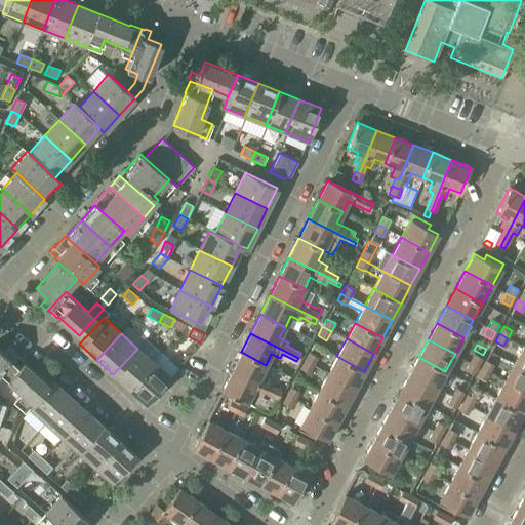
[(0,370),(15,354),(12,351),(14,350),(8,346),(2,353),(0,350),(0,370)]
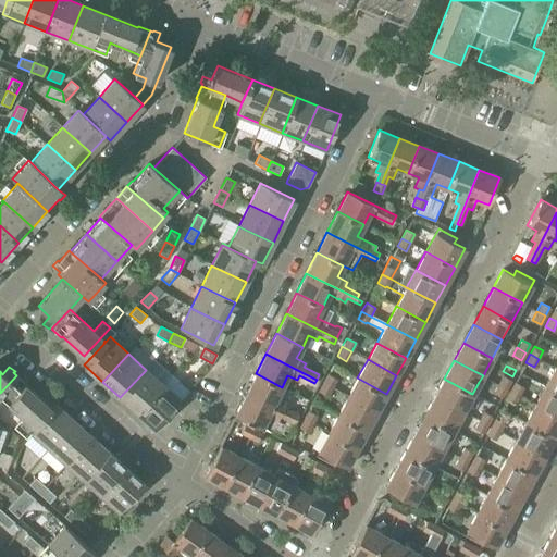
[(556,368),(555,368),(545,385),(556,392),(556,368)]
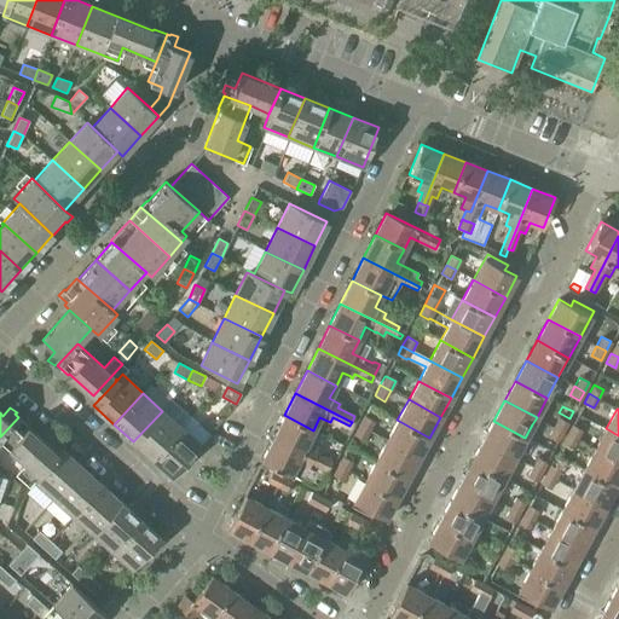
[(133,441),(152,460),(181,428),(162,411),(133,441)]
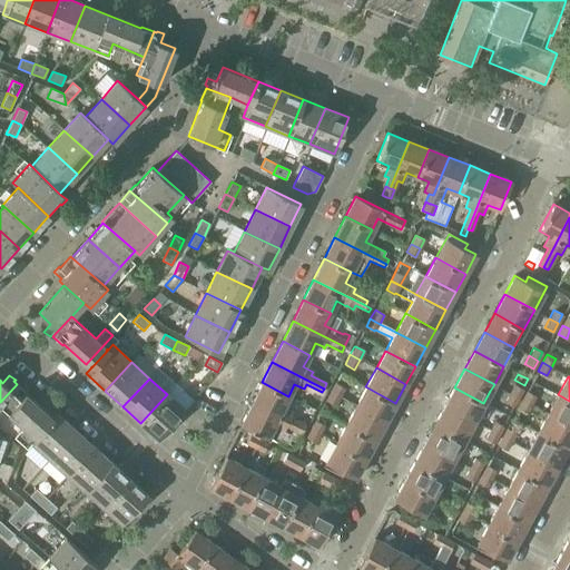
[(262,382),(252,403),(303,430),(305,425),(291,418),(293,413),(283,408),(288,396),(262,382)]
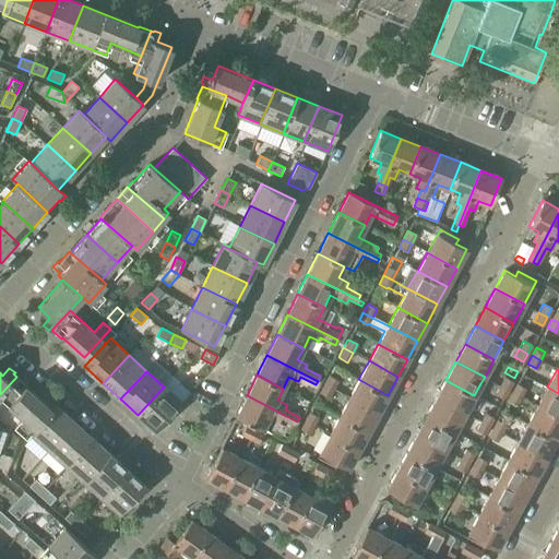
[(329,376),(324,384),(333,390),(336,382),(337,381),(329,376)]
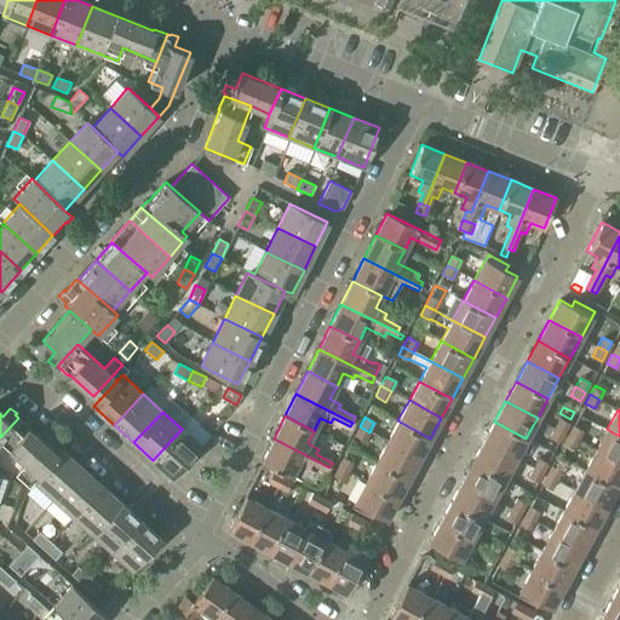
[(28,428),(18,418),(0,437),(0,440),(26,464),(16,475),(24,482),(29,477),(53,499),(82,468),(62,449),(57,454),(28,429),(28,428)]
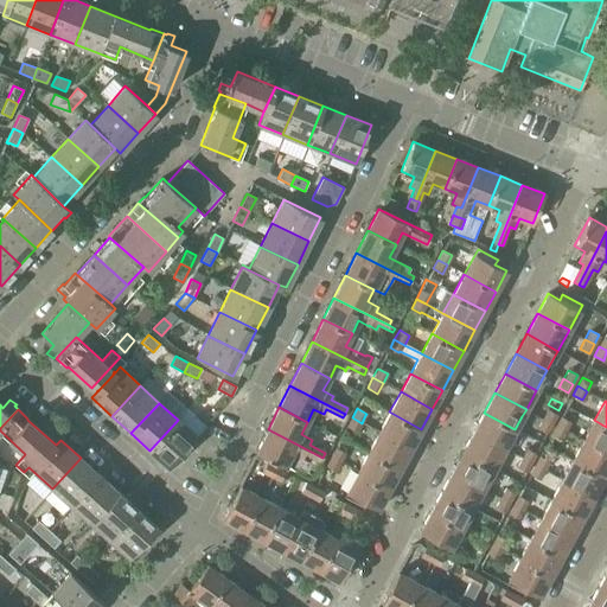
[(547,409),(542,419),(551,423),(556,414),(547,409)]
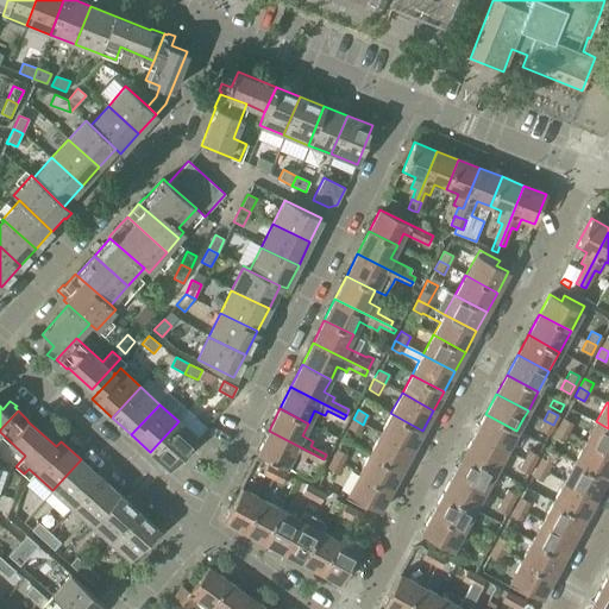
[(390,413),(380,434),(410,452),(422,431),(390,413)]
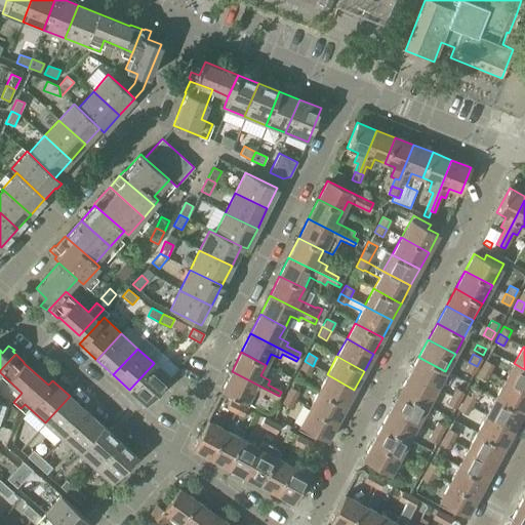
[(418,357),(409,373),(437,388),(445,371),(418,357)]
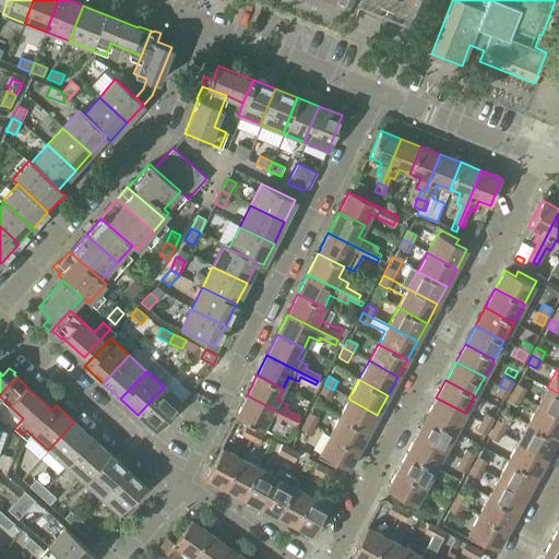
[(516,383),(512,392),(521,396),(525,388),(516,383)]
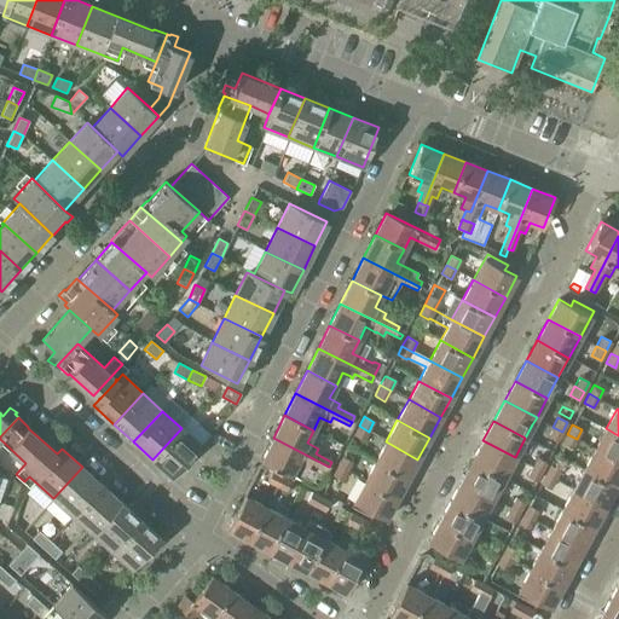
[(342,426),(335,440),(342,445),(351,431),(342,426)]
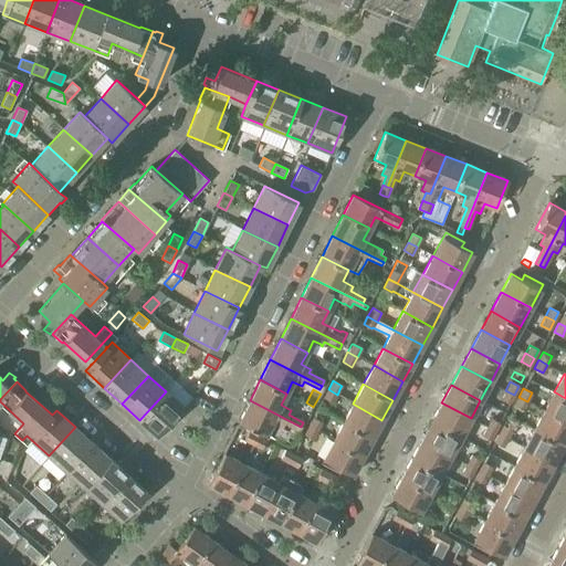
[(337,395),(328,389),(324,397),(333,402),(337,395)]
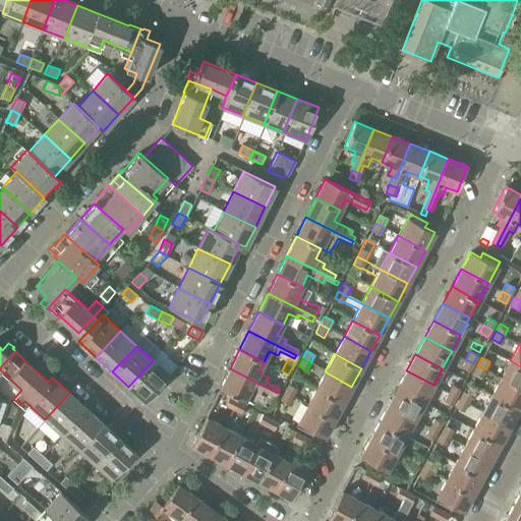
[(465,359),(462,365),(461,367),(469,371),(473,363),(465,359)]
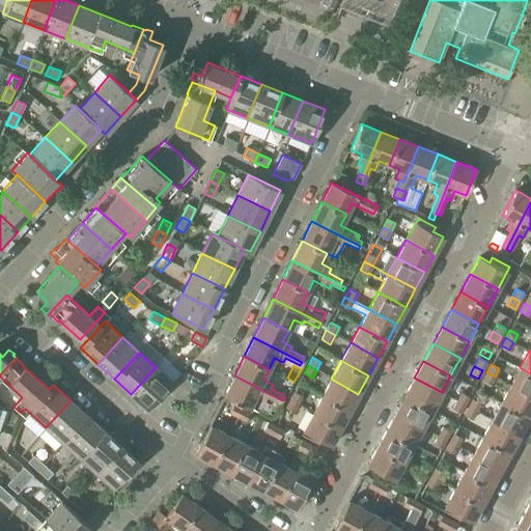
[(156,367),(131,394),(147,409),(172,382),(156,367)]
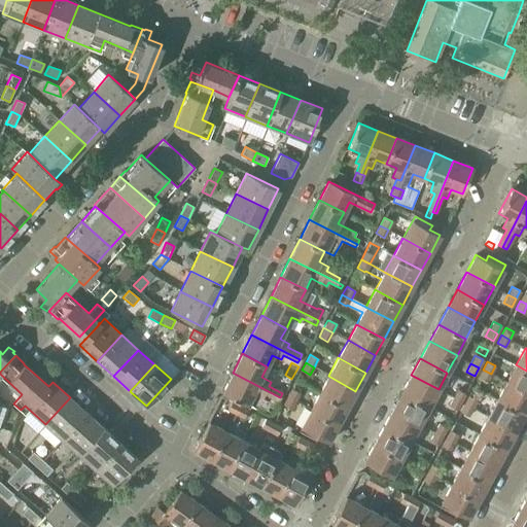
[(526,371),(516,364),(506,382),(526,393),(526,371)]
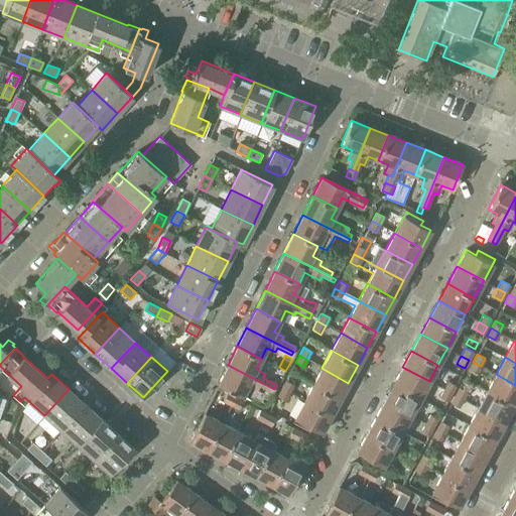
[(481,366),(473,362),(469,369),(477,374),(481,366)]
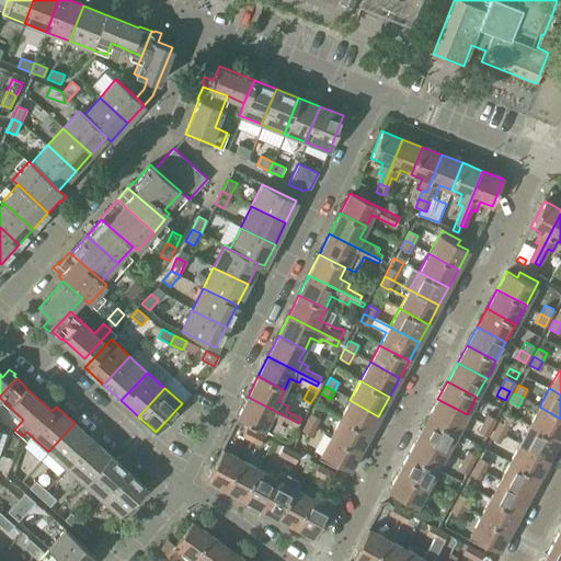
[(298,423),(248,397),(237,418),(263,432),(270,419),(279,423),(282,420),(297,427),(298,423)]
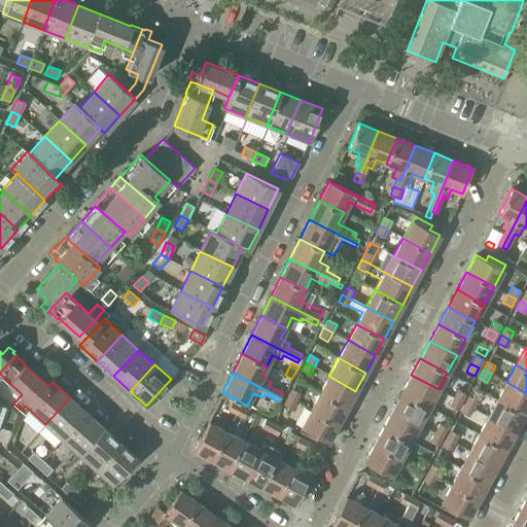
[(291,379),(285,375),(279,387),(285,391),(291,379)]
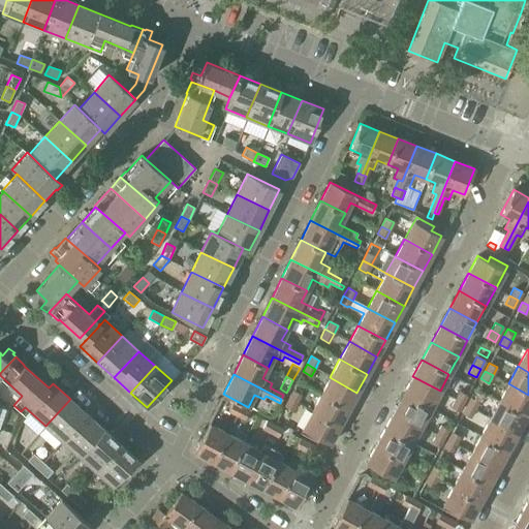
[(412,376),(403,394),(430,409),(440,391),(412,376)]
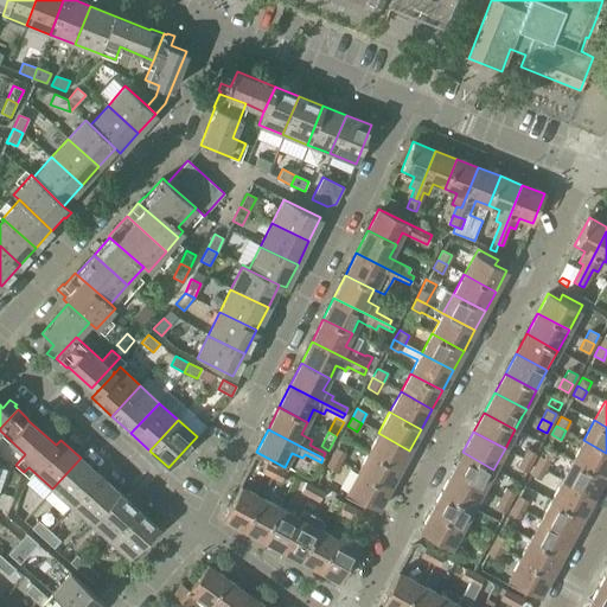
[(378,433),(368,452),(400,468),(409,451),(378,433)]
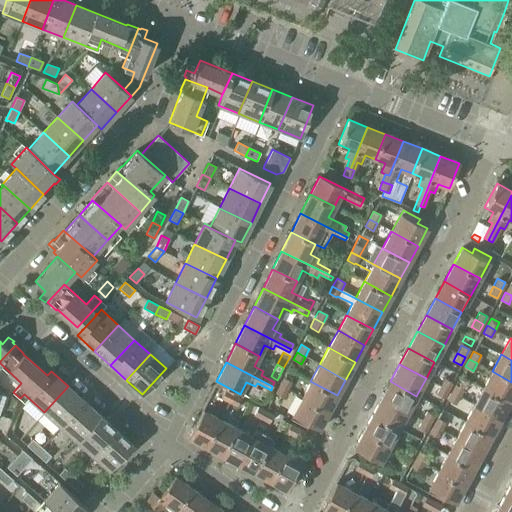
[(511,382),(492,371),(482,388),(509,402),(511,396),(511,382)]
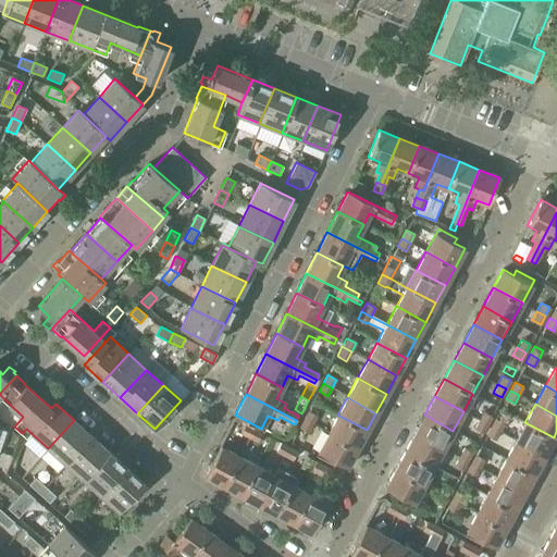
[(308,411),(304,419),(312,424),(317,416),(308,411)]
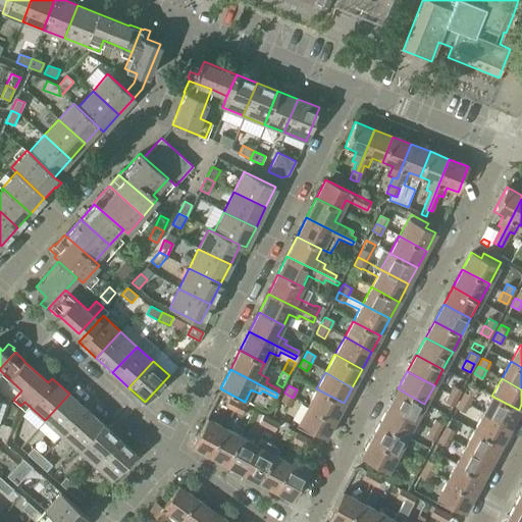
[(453,386),(449,394),(457,399),(461,390),(453,386)]
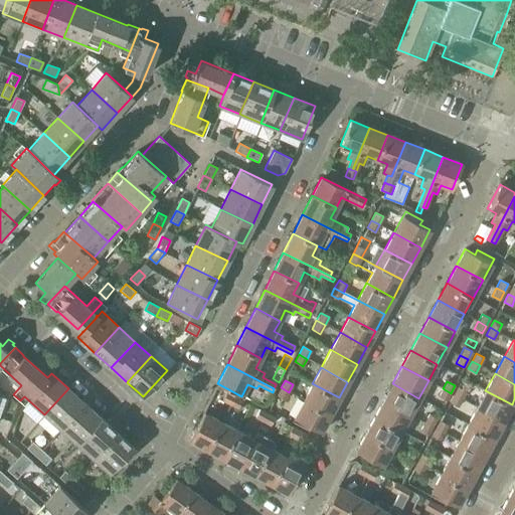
[(312,383),(303,400),(330,414),(339,397),(312,383)]
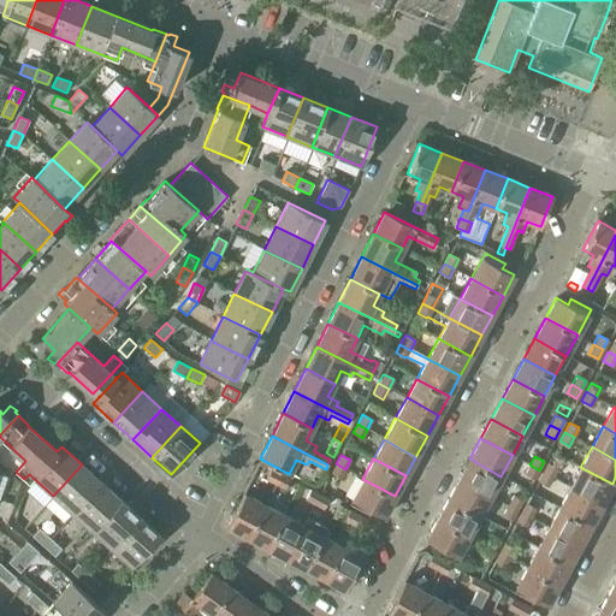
[(469,458),(458,479),(490,496),(501,477),(469,458)]
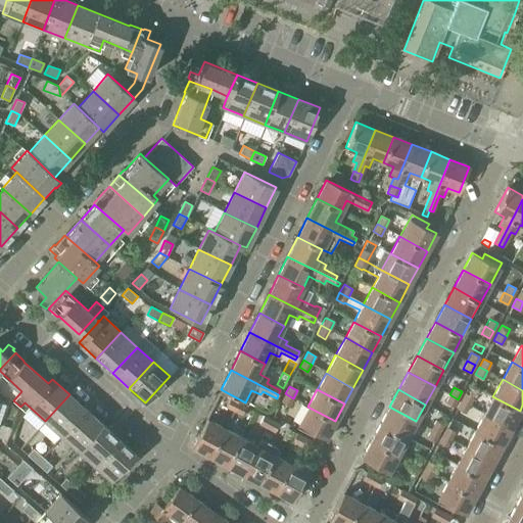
[(461,400),(469,405),(474,396),(466,393),(466,392),(461,400)]
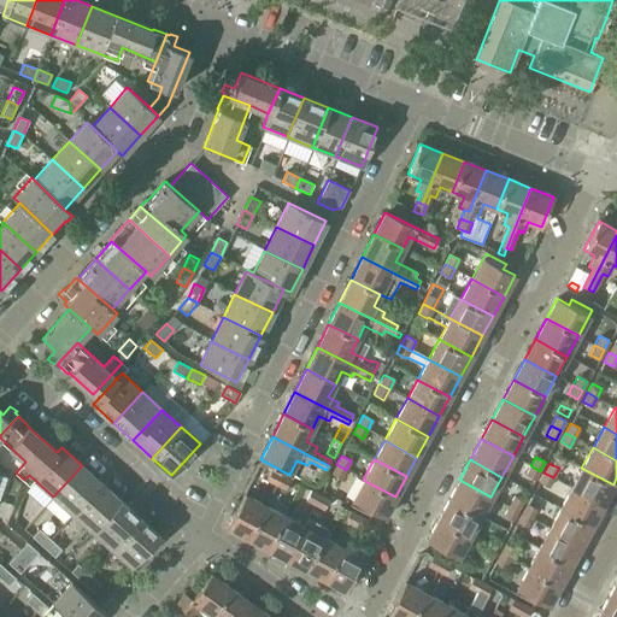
[(346,470),(336,464),(331,474),(341,480),(346,470)]
